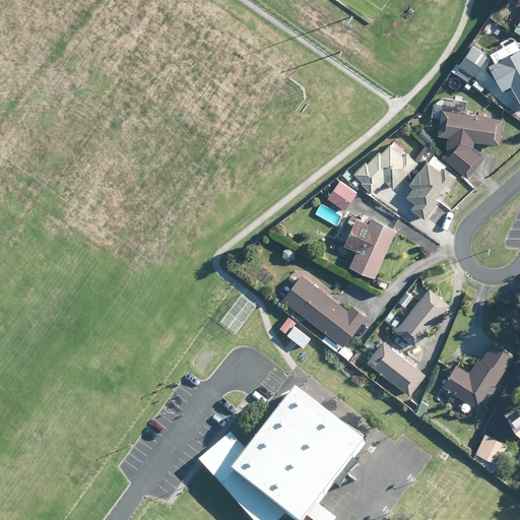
[(519,8),(519,9),(510,23),(515,27),(512,31),(519,36),(519,8)]
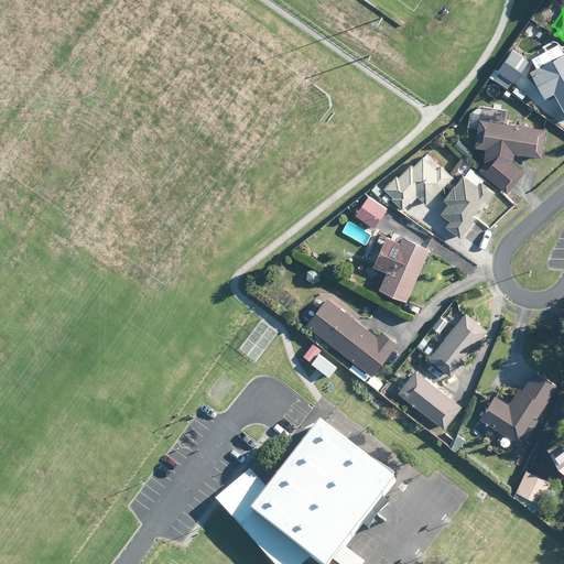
[(563,53),(550,61),(528,74),(542,99),(552,94),(563,115),(563,53)]
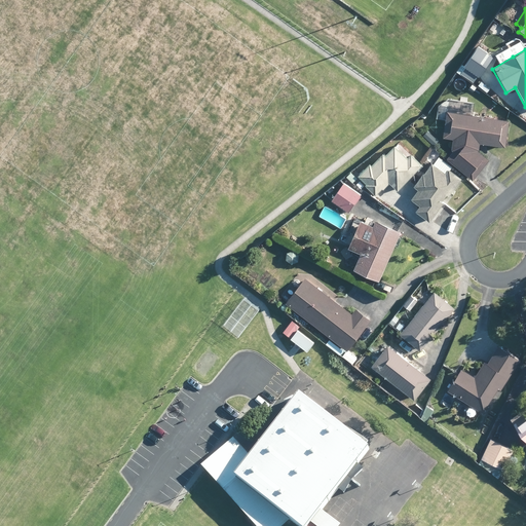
[(485,118),(448,113),(445,113),(441,138),(451,139),(450,150),(452,151),(445,159),(466,176),(472,180),(474,177),(487,160),(486,160),(477,152),(477,147),(478,144),(487,145),(503,147),(508,121),(485,118)]
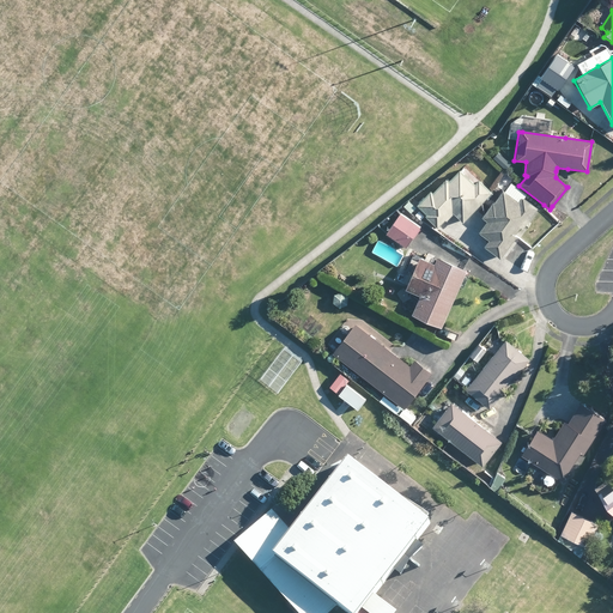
[(486,189),(466,170),(462,175),(457,170),(447,182),(444,180),(431,193),(430,190),(416,206),(425,214),(423,217),(436,229),(444,220),(444,222),(451,213),(455,217),(462,223),(478,206),(483,201),(490,193),(486,189)]
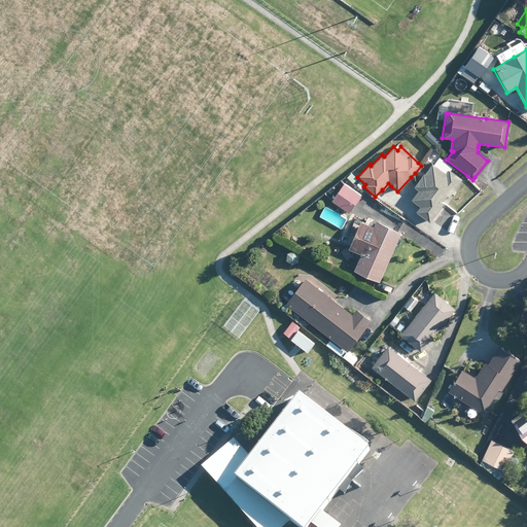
[(453,190),(458,183),(461,179),(448,170),(445,174),(431,164),(421,177),(415,186),(414,187),(418,190),(411,201),(416,205),(419,207),(418,209),(415,213),(429,222),(431,220),(444,203),(442,202),(446,196),(449,198),(450,196),(452,197),(455,192),(453,190)]
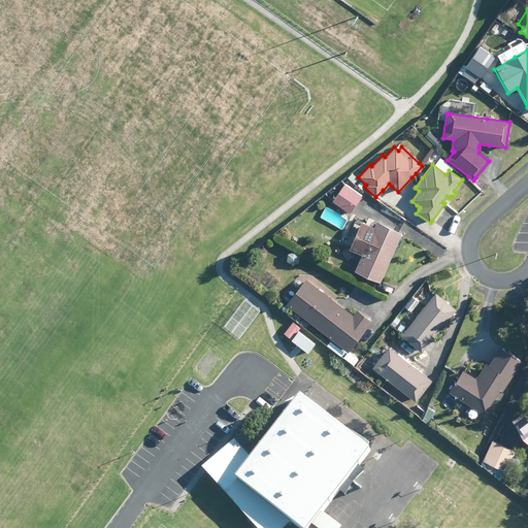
[(361,197),(362,195),(345,183),(331,201),(333,202),(347,212),(348,213),(355,204),(358,206),(363,199),(361,197)]
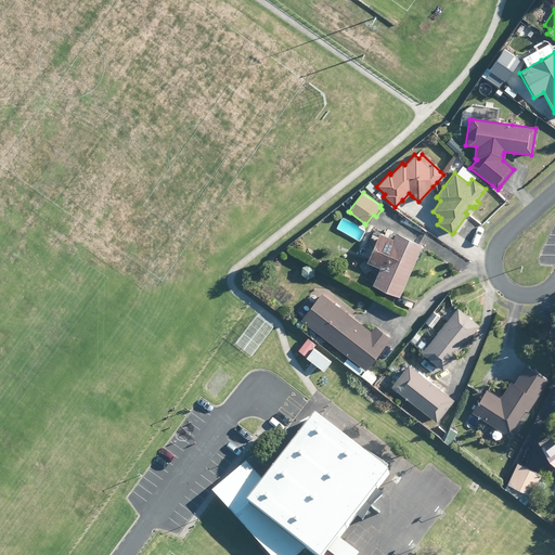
[(398,222),(402,216),(397,211),(395,215),(391,218),(398,222)]
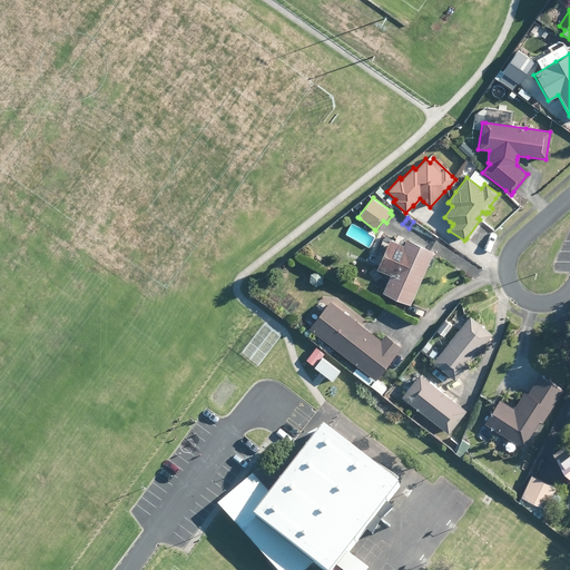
[(426,265),(432,252),(405,239),(402,246),(387,239),(376,266),(375,271),(389,276),(381,294),(406,305),(409,306),(411,300),(426,265)]
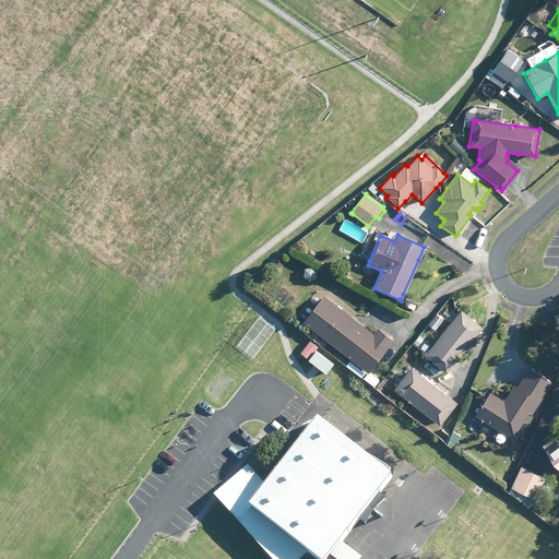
[(372,334),(364,328),(361,326),(322,296),(302,321),(367,372),(368,371),(380,356),(392,341),(377,329),(372,334)]
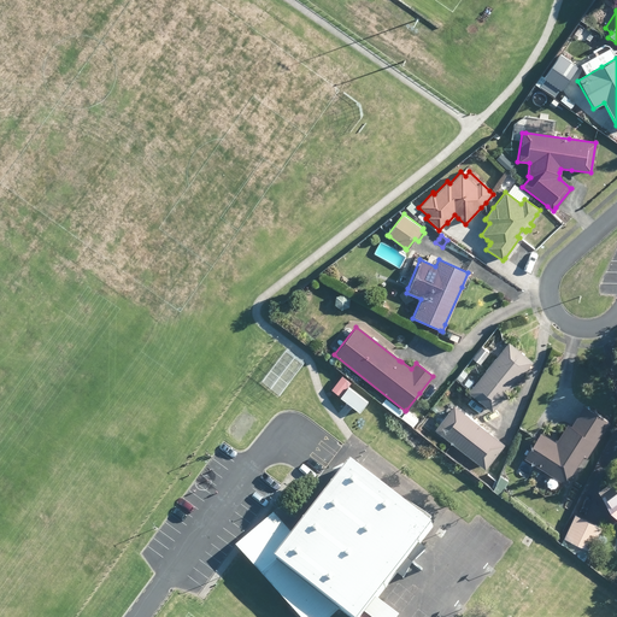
[(509,392),(532,363),(507,344),(504,347),(495,358),(480,377),(470,389),(468,393),(485,406),(492,412),(509,392)]
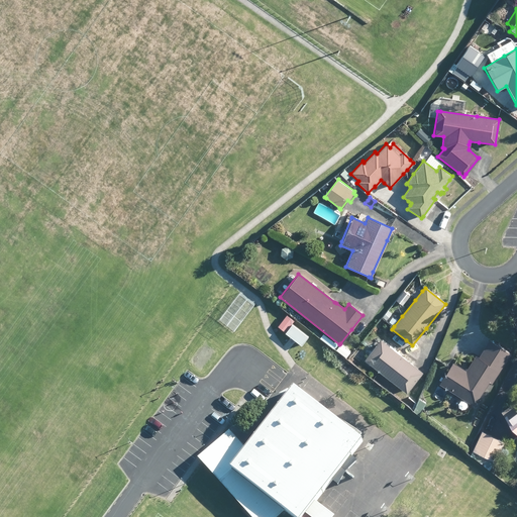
[(284,331),(300,344),(307,335),(290,323),(284,331)]
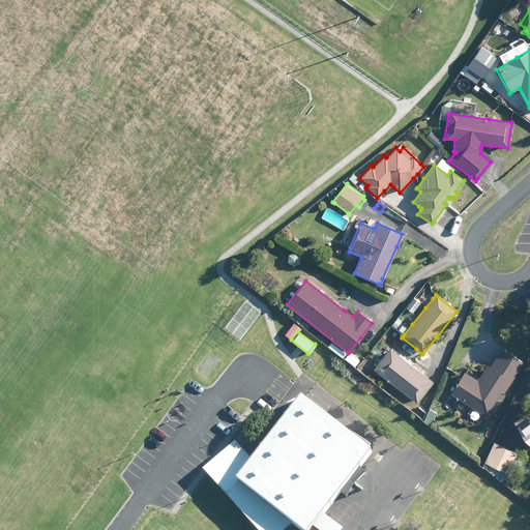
[(522,361),(506,352),(500,348),(490,363),(489,365),(486,363),(480,373),(476,379),(463,371),(455,382),(457,383),(451,392),(450,393),(484,415),(500,389),(503,391),(518,369),(522,361)]
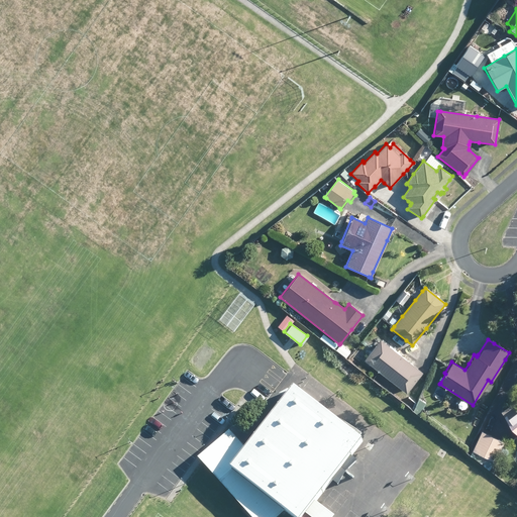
[(409,364),(399,355),(380,340),(375,347),(370,343),(362,354),(366,358),(364,360),(373,368),(379,373),(406,394),(422,374),(409,364)]
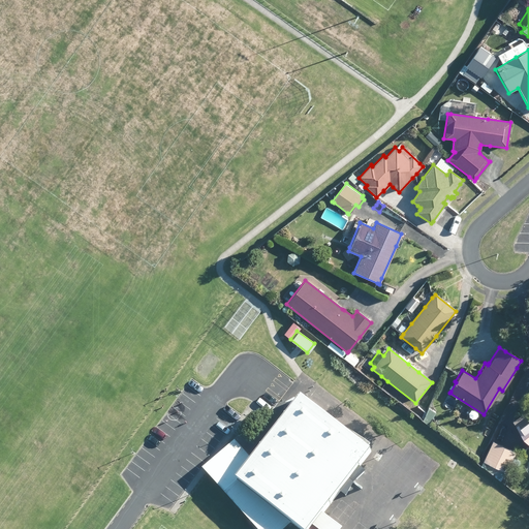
[(358,361),(348,352),(344,359),(353,366),(358,361)]
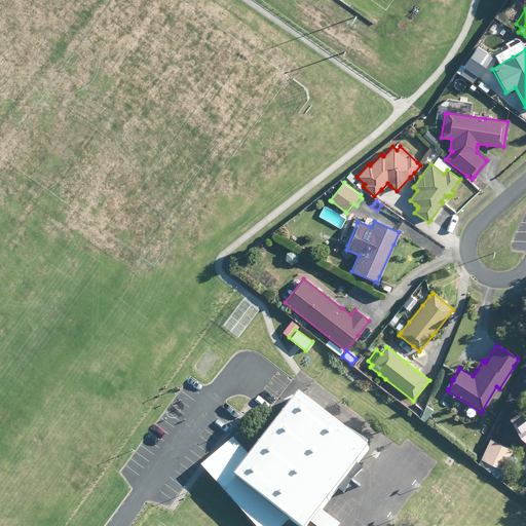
[(197,467),(251,525),(278,525),(284,522),(288,525),(334,525),(313,510),(362,448),(293,396),(247,455),(230,438),(197,467)]
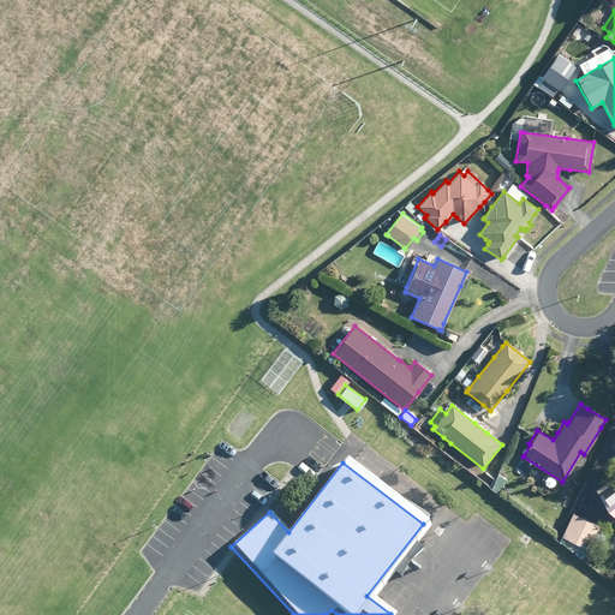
[(614,472),(607,478),(595,488),(602,506),(605,508),(614,517),(614,472)]
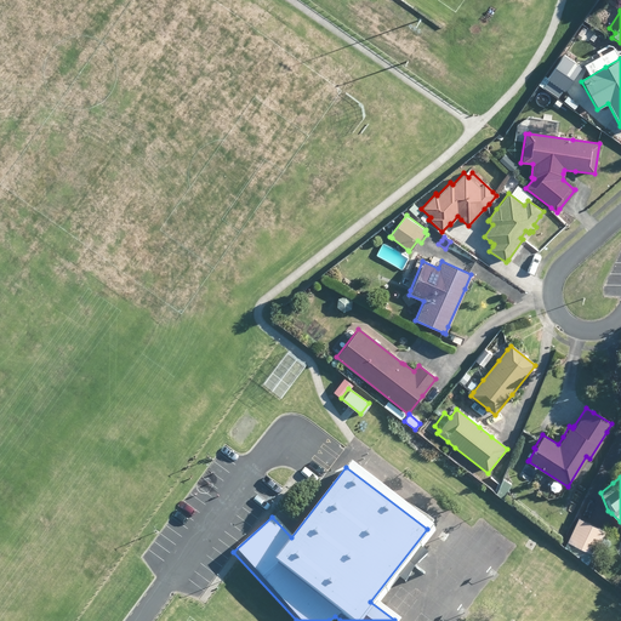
[(603,529),(600,528),(577,517),(567,540),(569,541),(565,547),(573,551),(574,548),(582,552),(584,548),(592,553),(603,529)]
